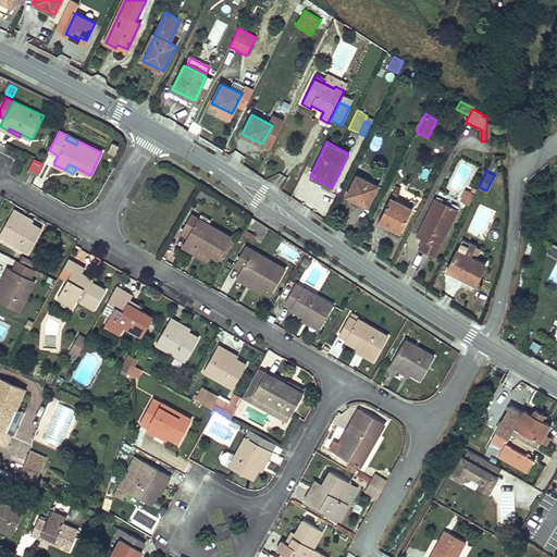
[(357,175),(346,196),(367,206),(376,186),(357,175)]
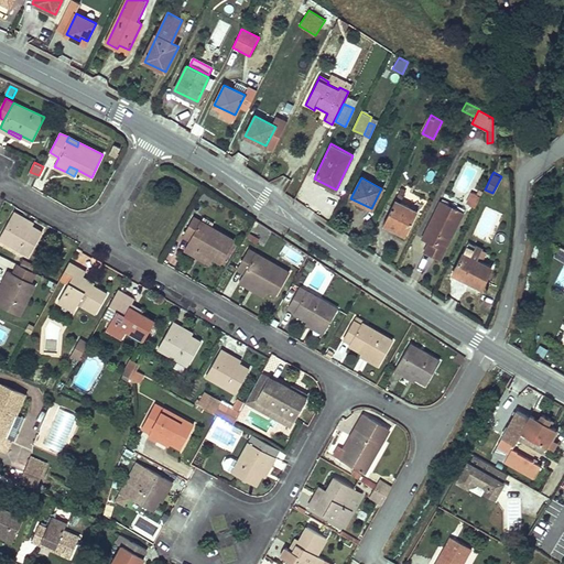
[(204,188),(198,196),(212,204),(216,196),(204,188)]
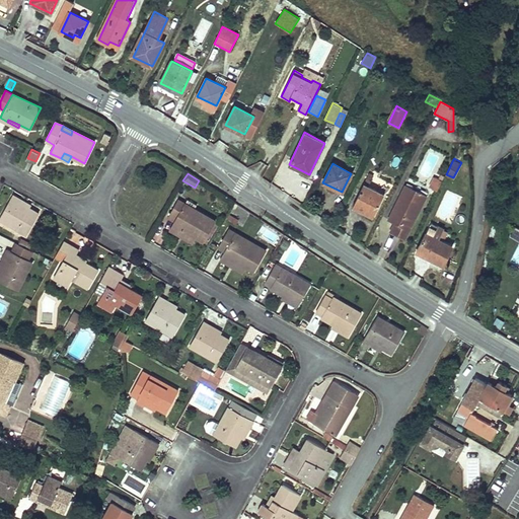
[(367,177),(353,206),(362,211),(363,208),(374,214),(384,194),(369,186),(371,179),(367,177)]
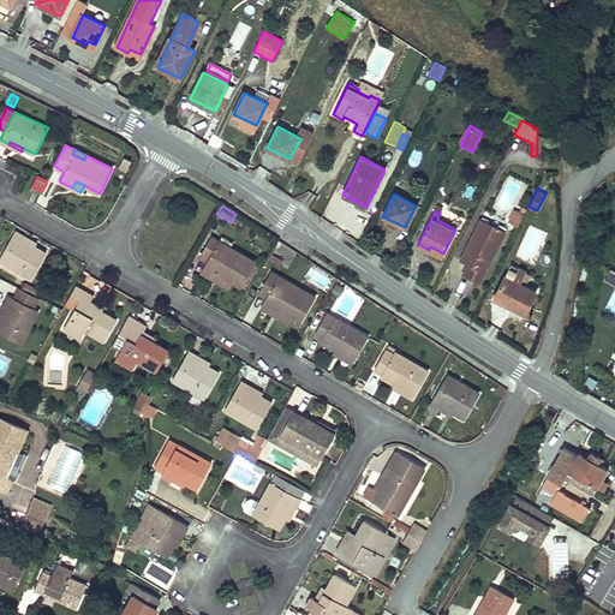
[(519,227),(525,215),(520,213),(517,210),(511,222),(519,227)]
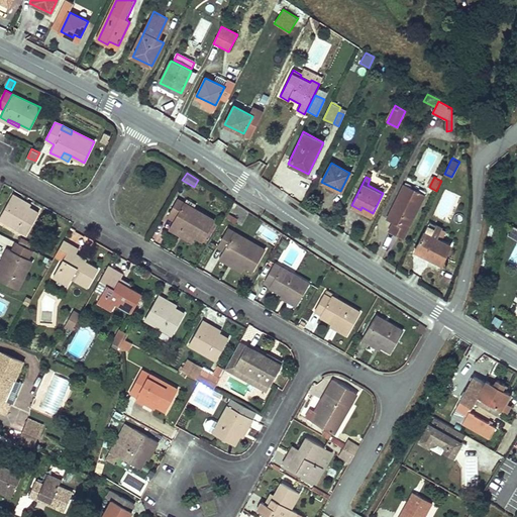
[(407,180),(405,185),(412,189),(414,184),(407,180)]
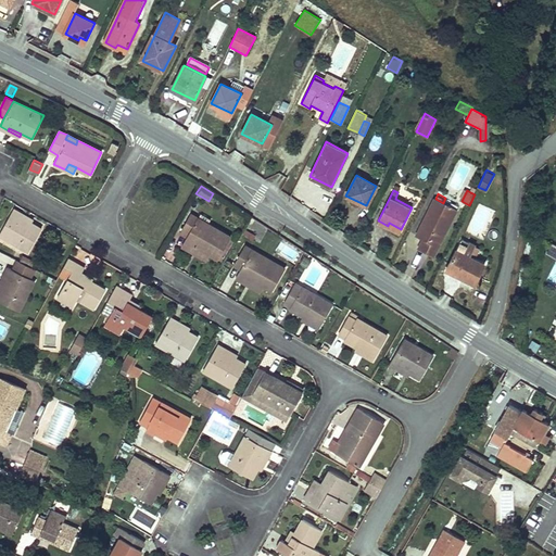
[(436,199),(417,235),(425,238),(428,240),(424,249),(434,254),(458,205),(451,202),(449,206),(443,203),(436,199)]
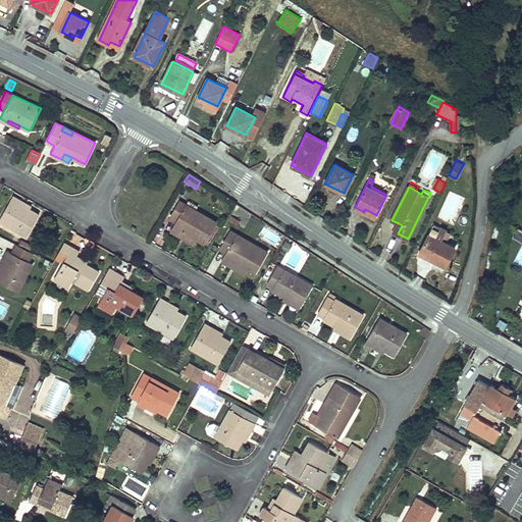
[(29,209),(18,204),(20,201),(12,197),(0,218),(0,220),(27,236),(39,215),(29,209)]
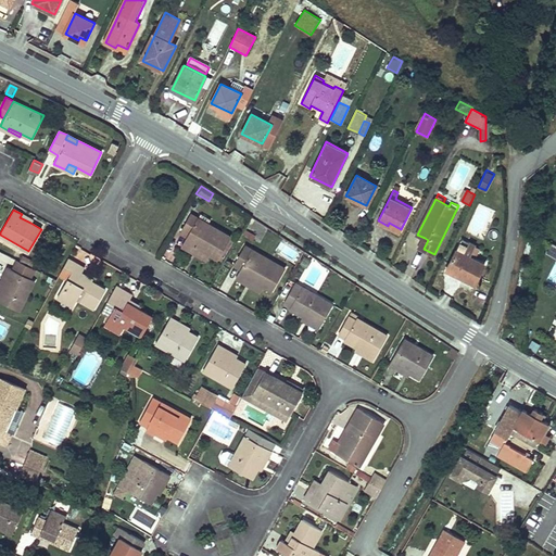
[(22,214),(20,217),(30,223),(33,220),(22,214)]
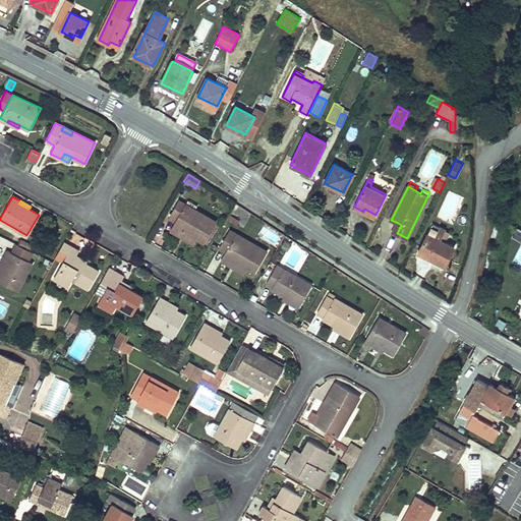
[(171,229),(182,236),(185,230),(196,236),(205,241),(217,222),(195,210),(186,205),(179,200),(169,217),(176,222),(171,229)]
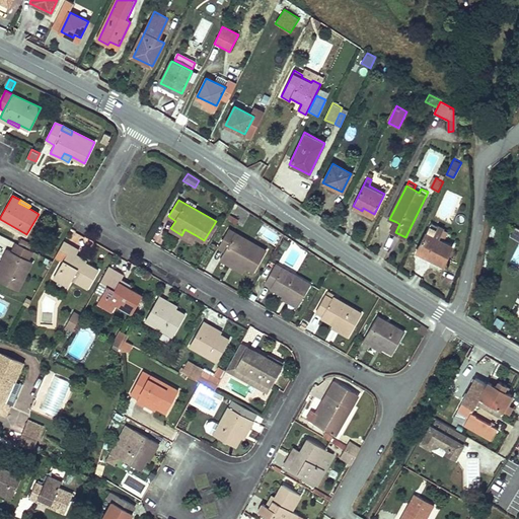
[(188,201),(186,204),(195,209),(197,206),(188,201)]
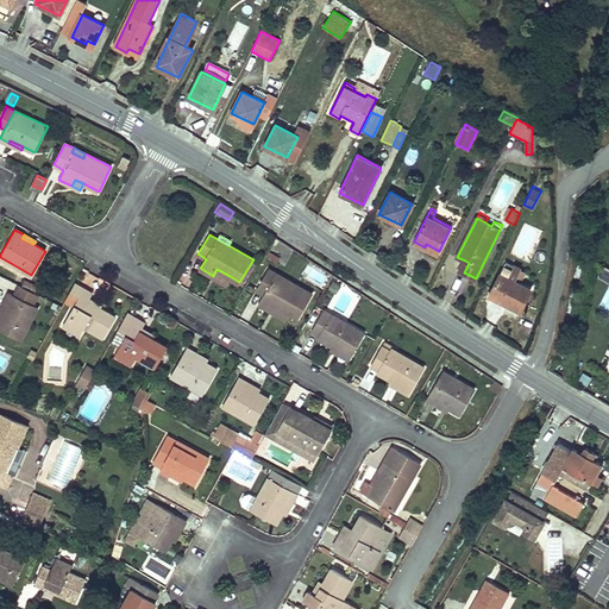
[(272,252),(270,258),(277,263),(281,257),(272,252)]
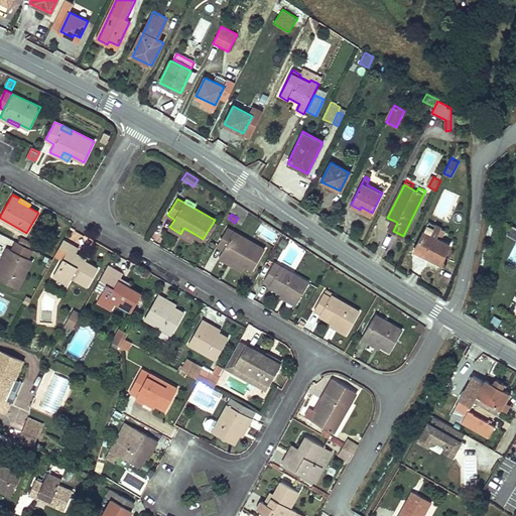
[(448,246),(439,241),(434,238),(440,228),(428,222),(413,249),(439,263),(448,246)]
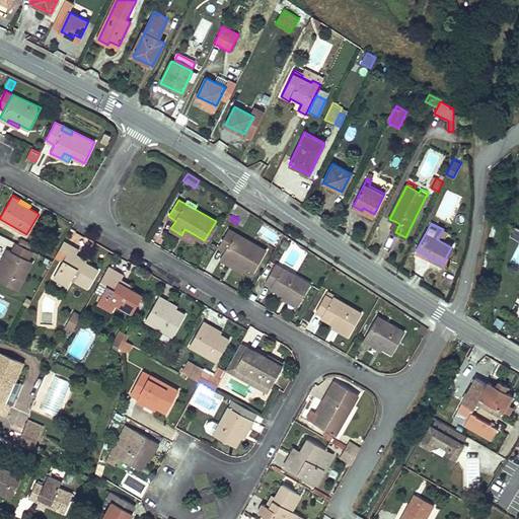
[(184,229),(181,235),(193,241),(196,235),(184,229)]
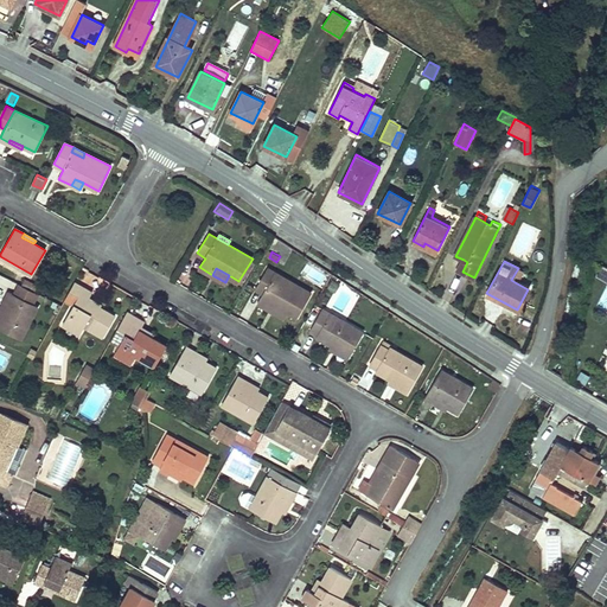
[(259,302),(272,311),(275,305),(288,312),(298,318),(312,294),(287,280),(285,283),(274,278),(276,273),(268,268),(256,288),(263,293),(259,302)]
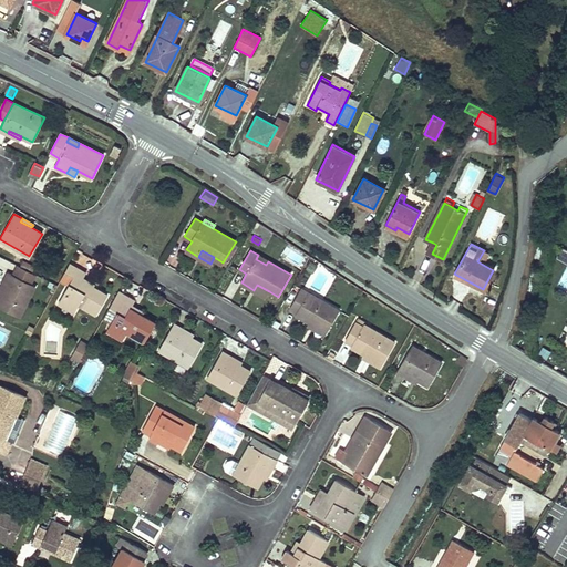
[(490,253),(484,250),(477,261),(483,265),(490,253)]
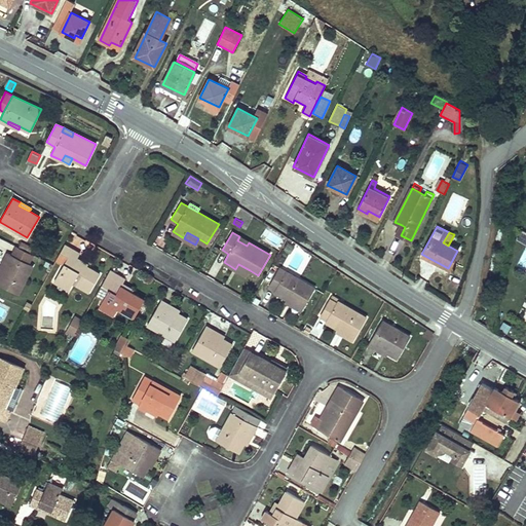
[(249,242),(239,236),(237,240),(247,246),(249,242)]
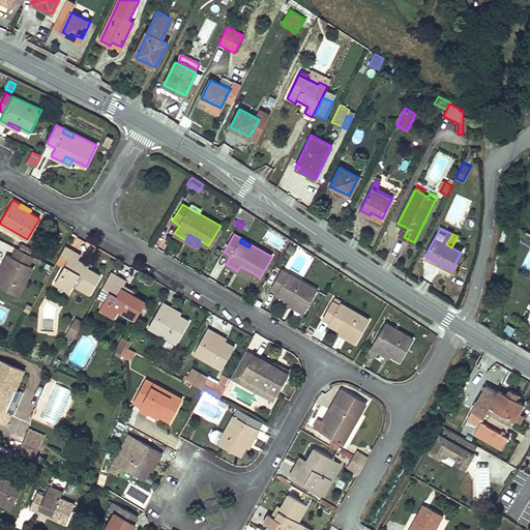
[(22,243),(19,248),(32,255),(34,249),(22,243)]
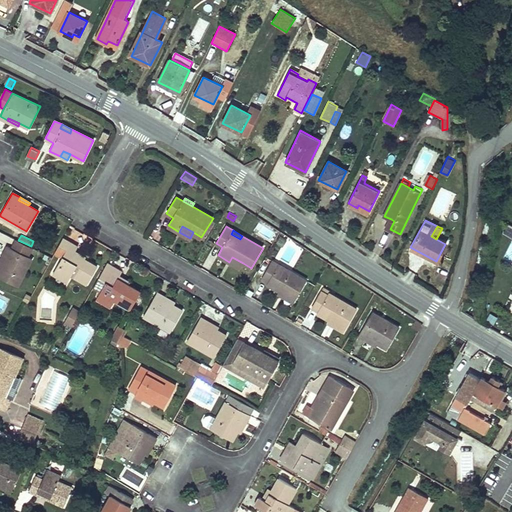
[(18,240),(17,240),(14,246),(28,254),(32,247),(31,246),(18,240)]
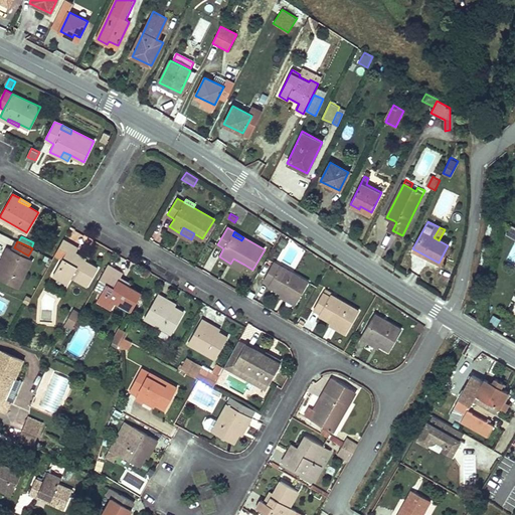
[(87,261),(75,254),(76,251),(78,247),(72,243),(54,275),(68,283),(72,276),(88,285),(98,267),(87,261)]
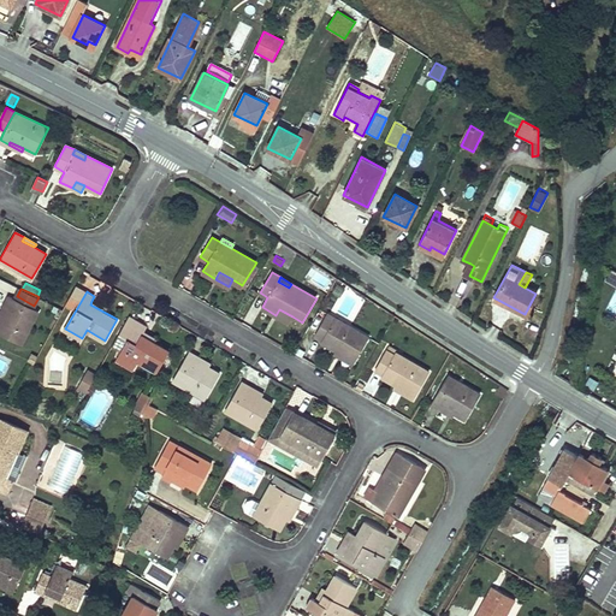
[(9,307),(1,320),(0,321),(0,332),(22,344),(40,311),(11,295),(5,304),(9,307)]
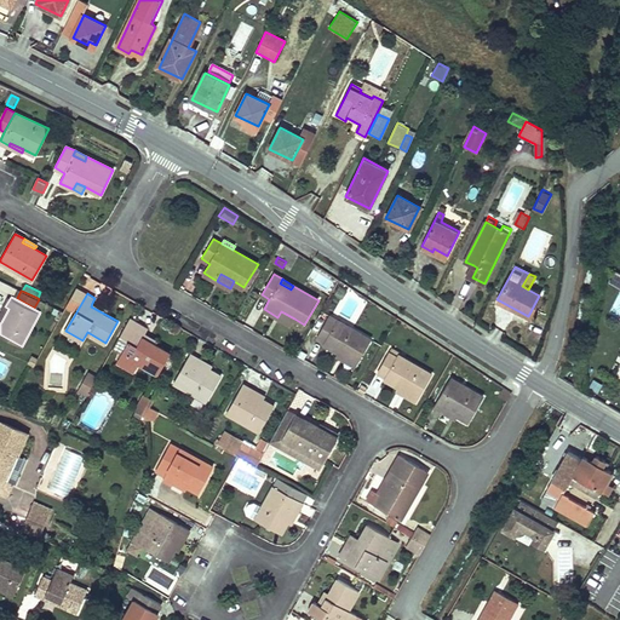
[(92,303),(91,306),(104,314),(107,310),(92,303)]
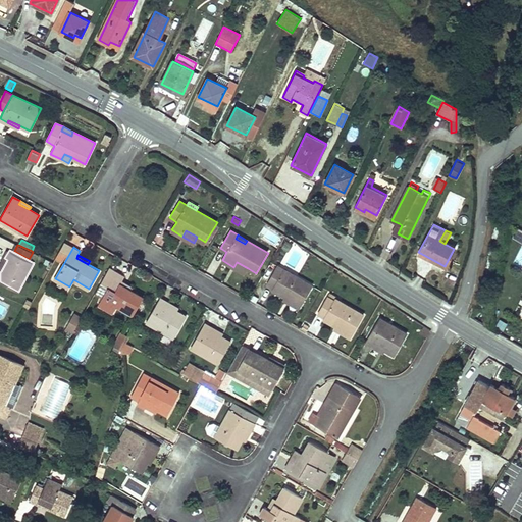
[(237,262),(233,267),(245,273),(248,268),(237,262)]
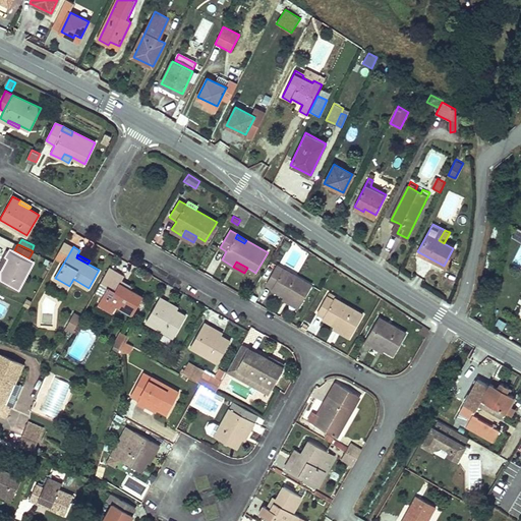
[(273,289),(286,296),(300,305),(312,285),(278,265),(267,283),(274,287),(273,289)]
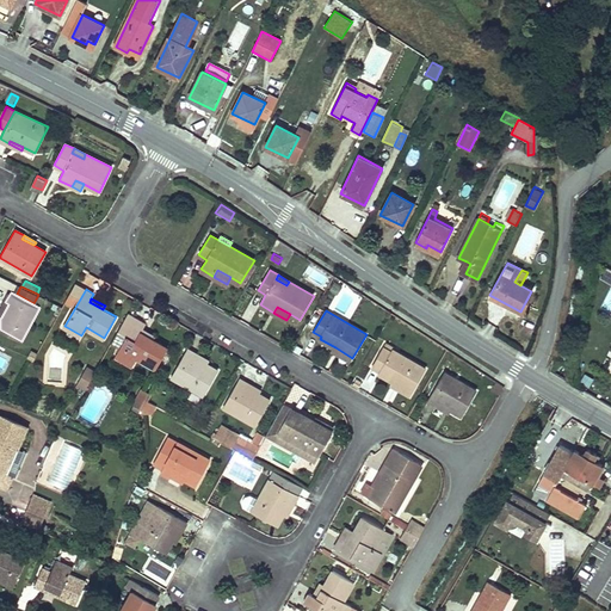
[(115,357),(131,366),(136,358),(156,369),(168,349),(153,339),(141,333),(142,329),(144,325),(128,314),(117,332),(125,337),(118,349),(115,357)]
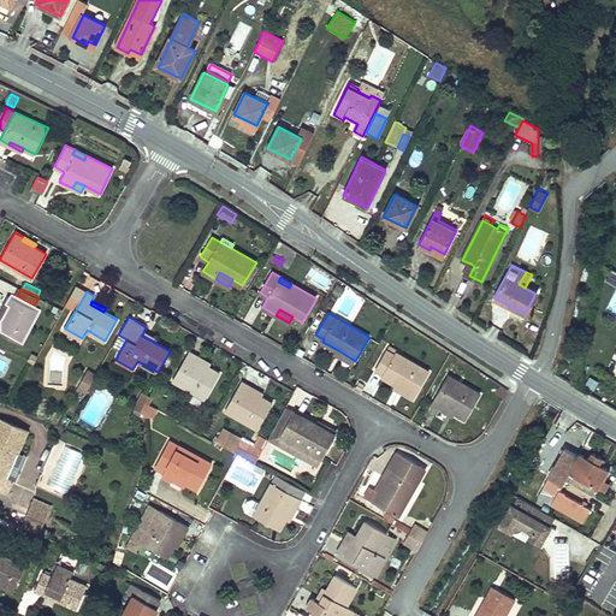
[(143,332),(142,336),(154,342),(157,338),(143,332)]
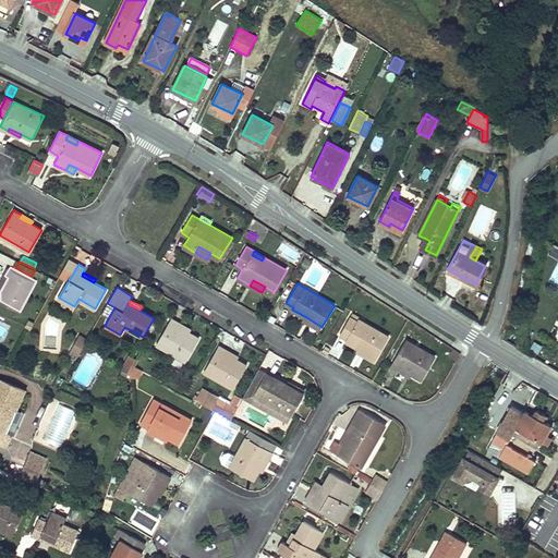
[(114,307),(107,303),(101,314),(108,318),(114,307)]
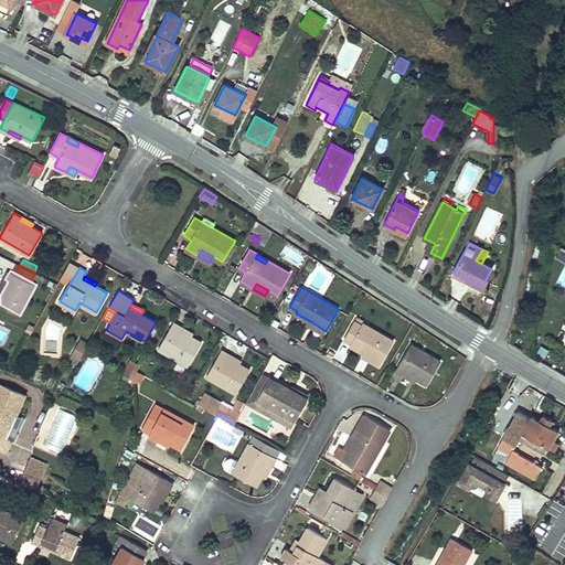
[(351,345),(364,353),(381,363),(393,341),(356,320),(344,339),(352,343),(351,345)]
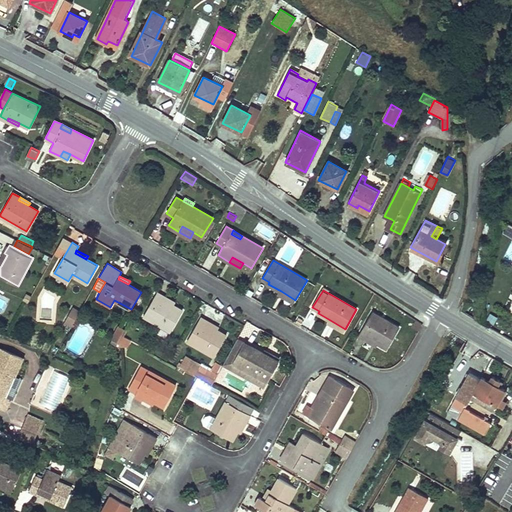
[(295,300),(281,291),(279,294),(294,303),(295,300)]
